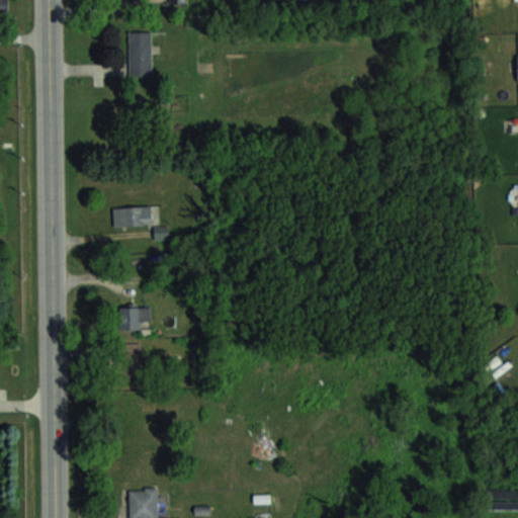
[(130,75),(152,75),(152,30),(130,30),(130,75)]
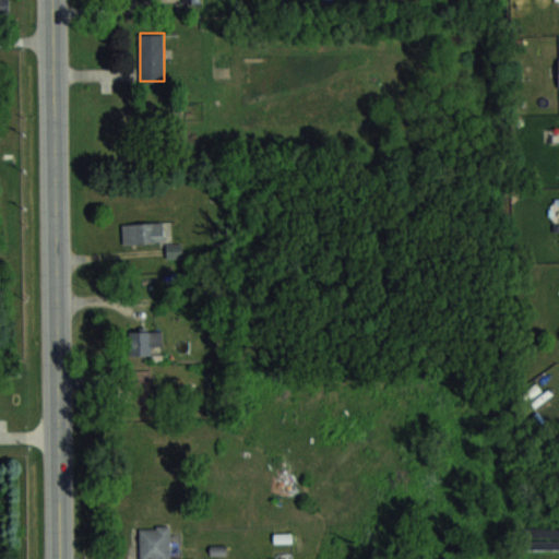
[(122,223),(122,241),(164,241),(164,223),(122,223)]
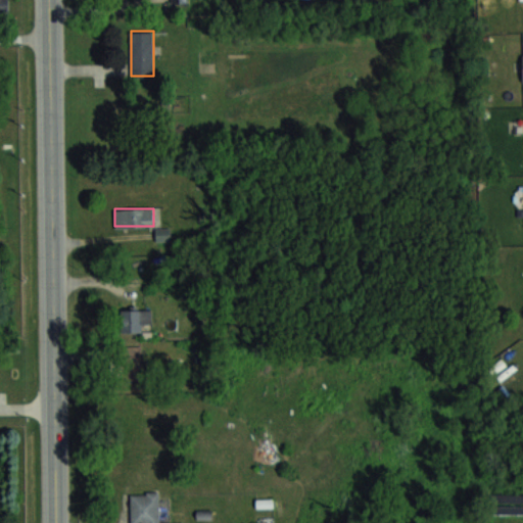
[(151,308),(122,308),(122,331),(151,331),(151,308)]
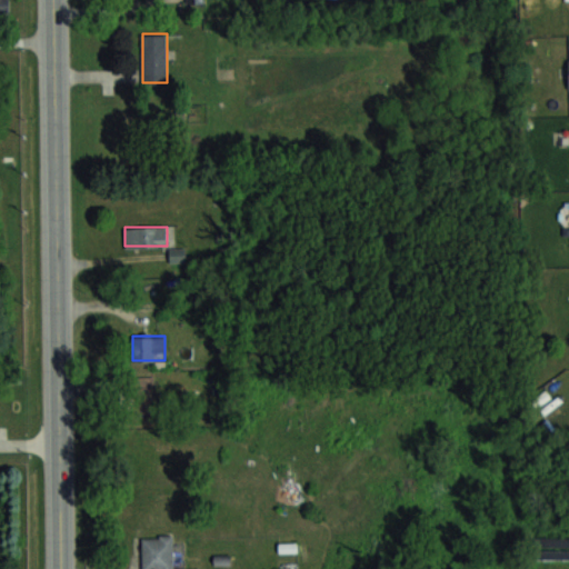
[(173,568),(173,537),(142,537),(141,568),(173,568)]
